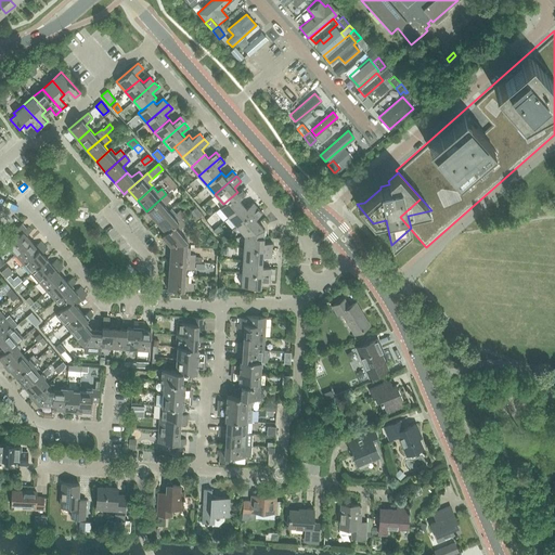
[(220,207),(228,217),(243,204),(240,199),(246,193),(242,188),(237,192),(223,204),(220,207)]
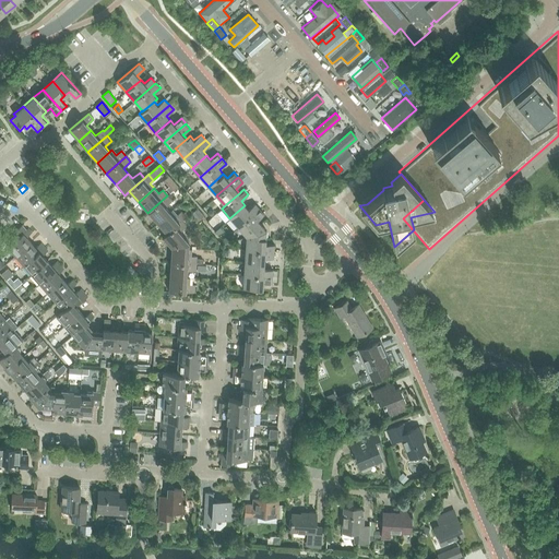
[(167,195),(147,213),(157,224),(169,212),(165,207),(171,201),(170,200),(170,199),(167,195)]
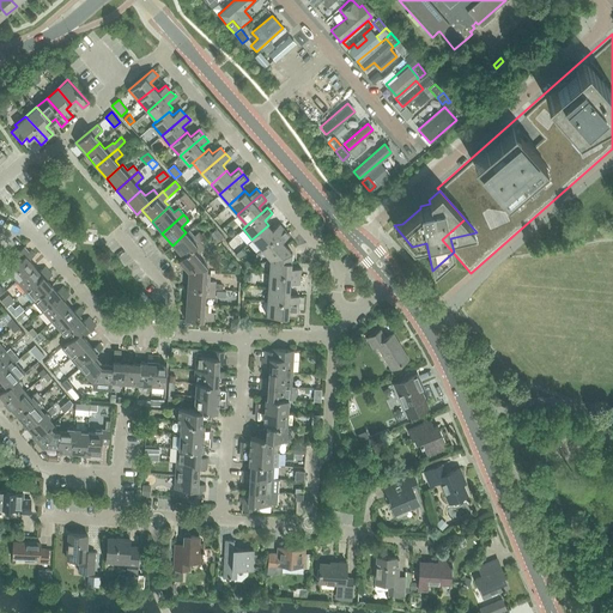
[(252,240),(261,249),(285,229),(281,224),(280,223),(272,230),(268,225),(252,240)]
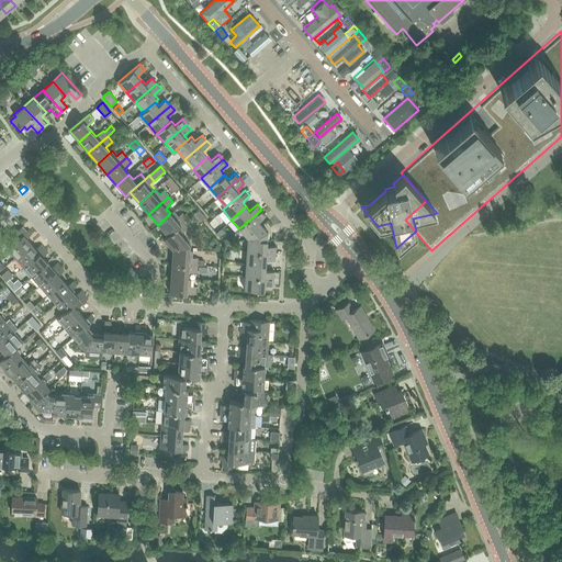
[(190,209),(183,214),(187,218),(193,212),(190,209)]
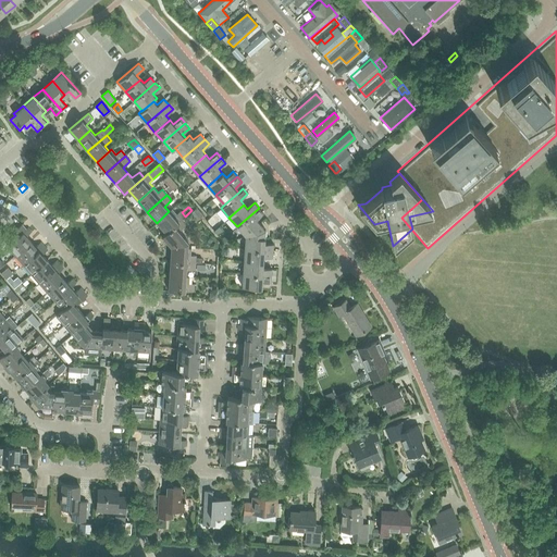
[(196,207),(190,212),(197,220),(202,214),(196,207)]
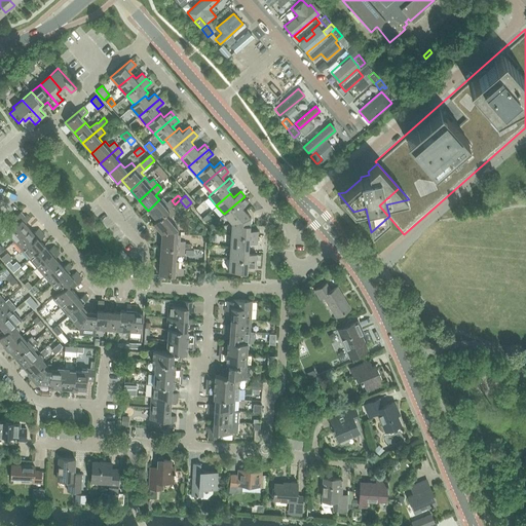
[(224,214),(231,223),(246,211),(242,207),(249,201),(245,196),(224,214)]
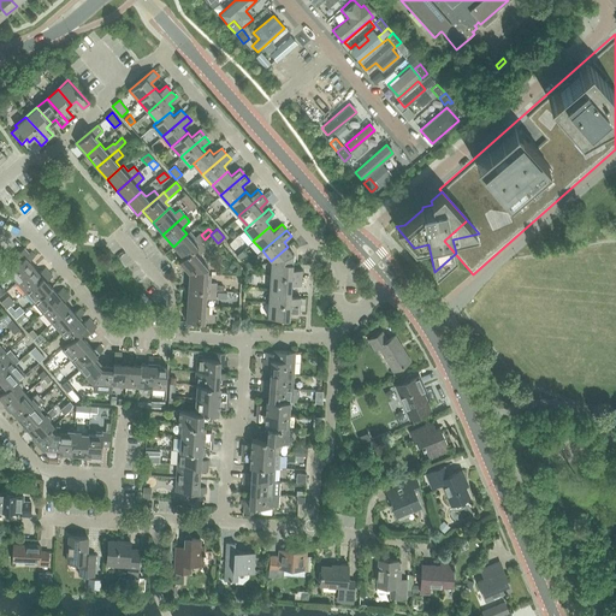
[(187,234),(173,247),(183,258),(187,255),(200,243),(205,240),(201,235),(200,234),(195,237),(190,231),(187,234)]
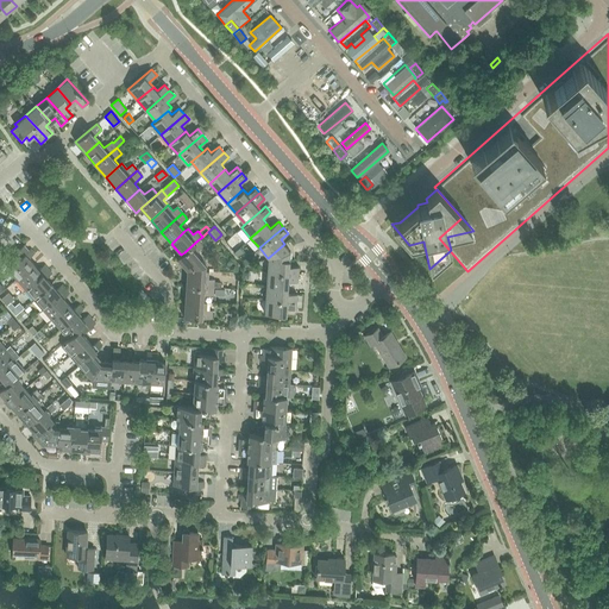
[(176,258),(187,270),(205,271),(205,264),(195,253),(203,246),(198,240),(181,255),(176,258)]
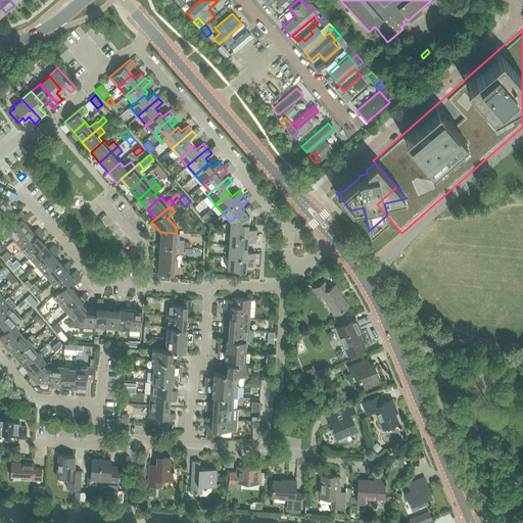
[(200,208),(197,211),(201,217),(205,212),(201,208),(200,208)]
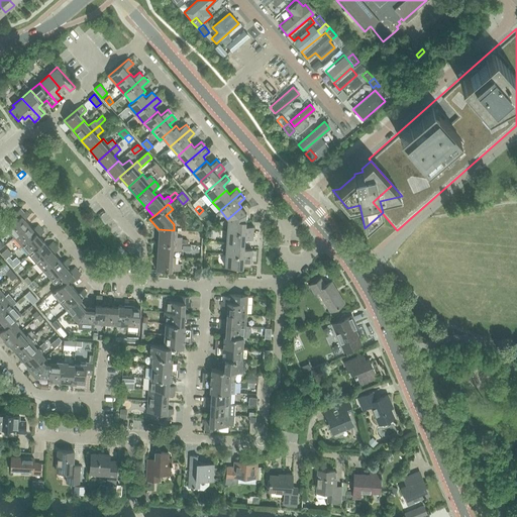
[(241,207),(227,219),(245,220),(246,213),(241,207)]
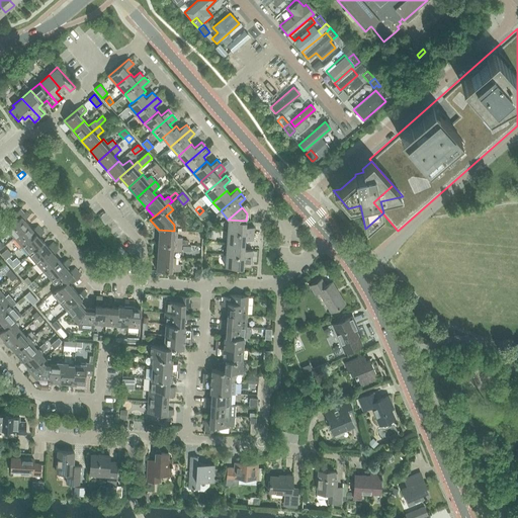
[(15,221),(7,229),(14,237),(29,225),(24,220),(29,216),(26,211),(24,212),(20,208),(16,211),(11,217),(15,221)]
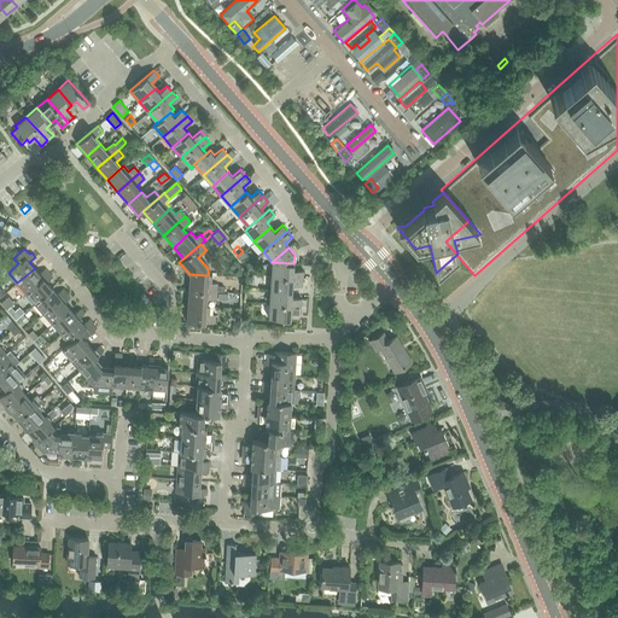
[(272,262),(272,275),(303,278),(304,270),(293,269),(293,263),(272,262)]
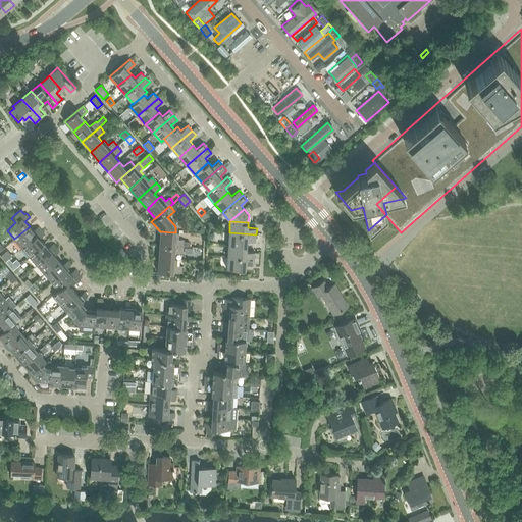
[(14,239),(21,248),(42,230),(39,226),(34,230),(30,226),(14,239)]
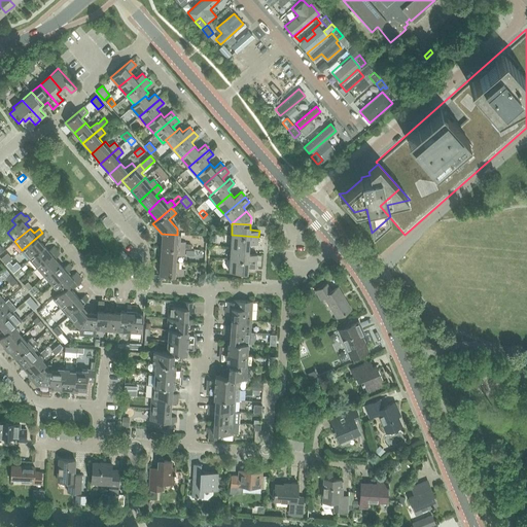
[(22,250),(30,258),(44,245),(40,241),(45,236),(42,233),(22,250)]
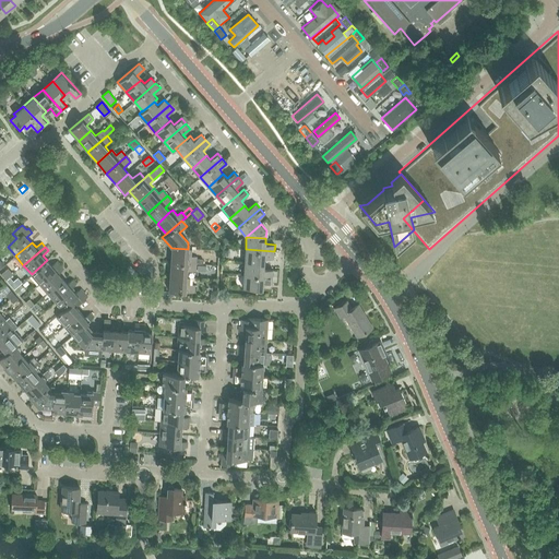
[(171,248),(170,262),(195,264),(197,259),(197,257),(191,257),(192,249),(188,249),(171,248)]
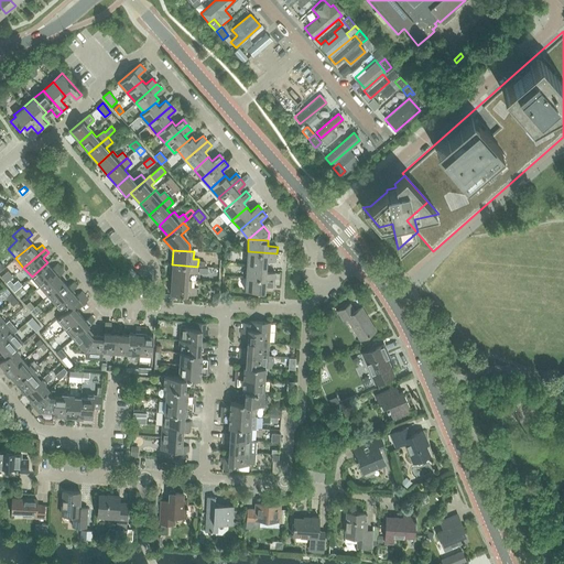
[(248,251),(247,264),(267,266),(267,260),(277,260),(277,253),(248,251)]
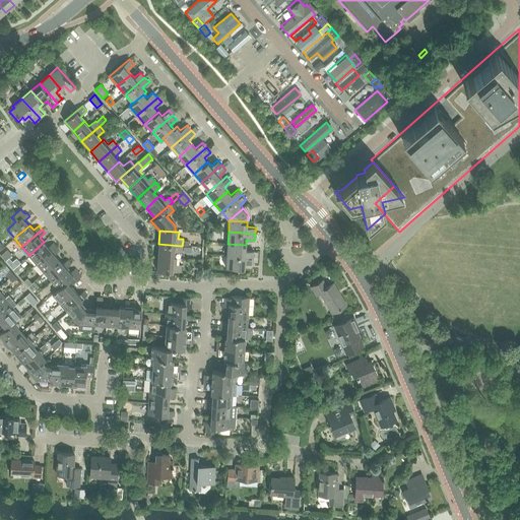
[(29,255),(37,263),(56,247),(53,243),(48,247),(44,242),(29,255)]
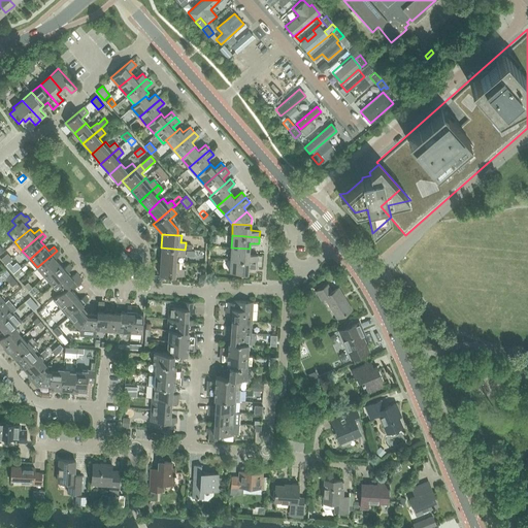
[(161,248),(160,261),(175,262),(176,256),(185,256),(185,250),(161,248)]
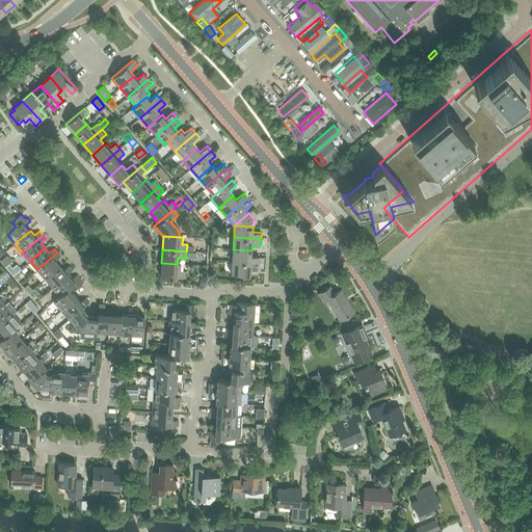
[(233,249),(232,261),(259,263),(260,257),(250,256),(251,250),(233,249)]
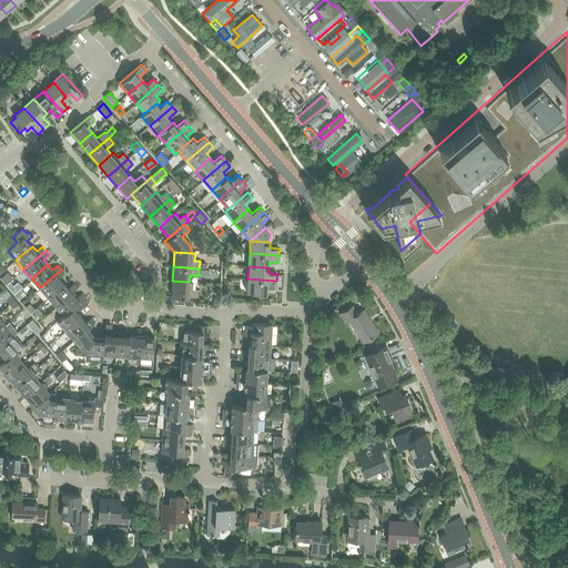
[(40,287),(48,297),(64,283),(60,277),(64,273),(61,270),(40,287)]
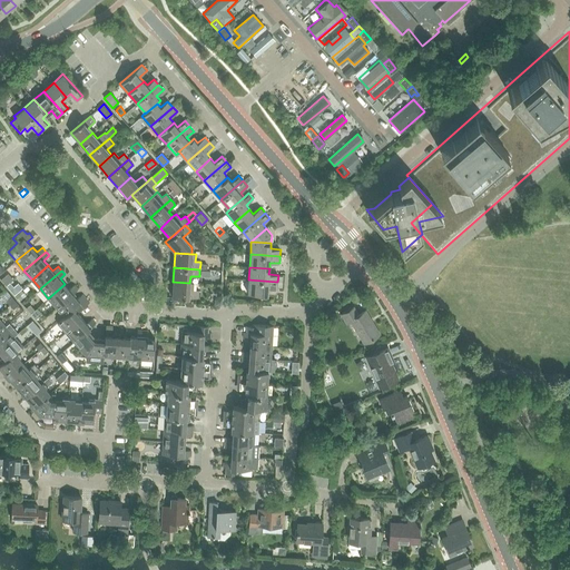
[(6,275),(1,279),(7,286),(11,282),(6,275)]
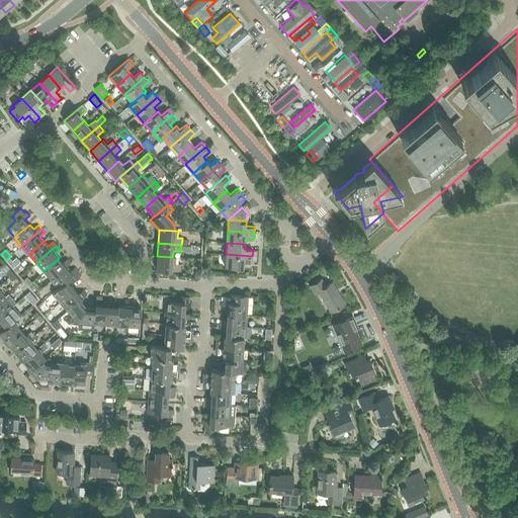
[(252,256),(226,254),(225,266),(243,267),(243,262),(252,262),(252,261),(252,256)]
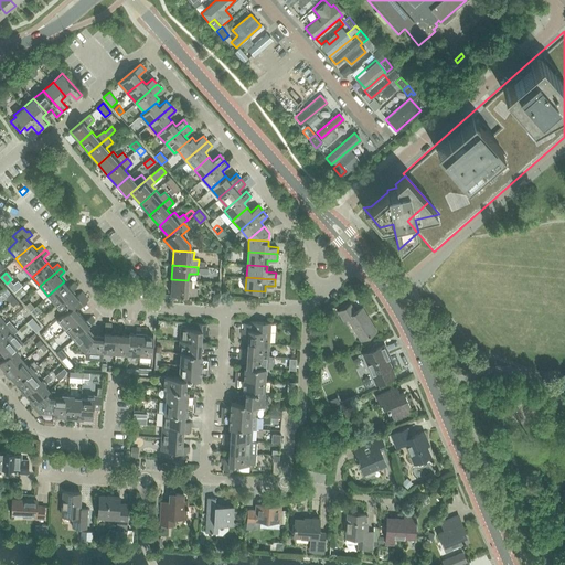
[(17,279),(9,287),(13,292),(20,287),(22,286),(17,279)]
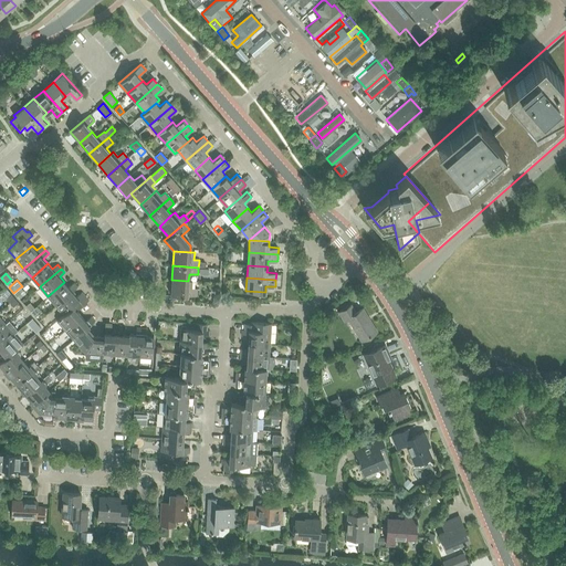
[(171,280),(170,294),(171,294),(197,296),(197,289),(192,289),(192,281),(188,281),(171,280)]
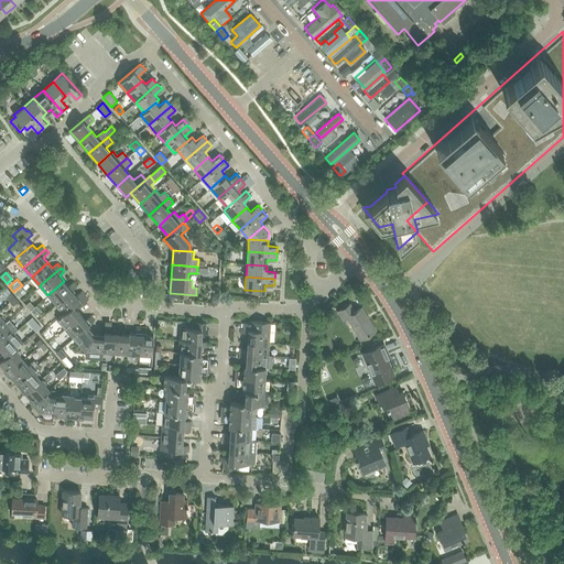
[(56,305),(72,291),(77,286),(74,282),(68,286),(64,281),(47,295),(56,305)]
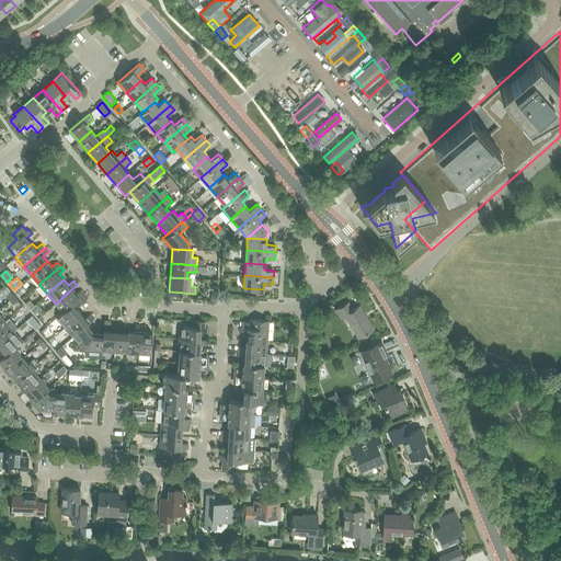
[(20,285),(13,290),(14,292),(19,297),(25,292),(20,285)]
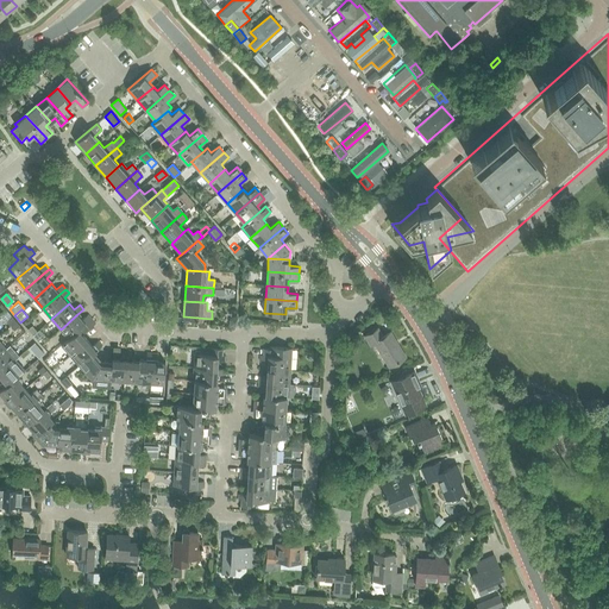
[(61,330),(69,338),(92,319),(88,314),(82,319),(77,314),(61,330)]
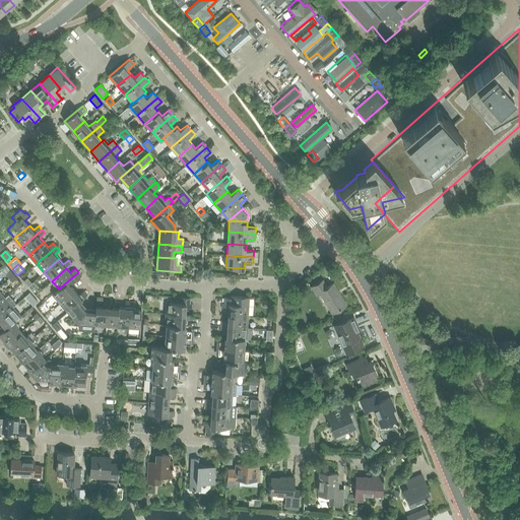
[(53,295),(60,303),(75,290),(70,285),(81,275),(78,272),(59,288),(53,295)]
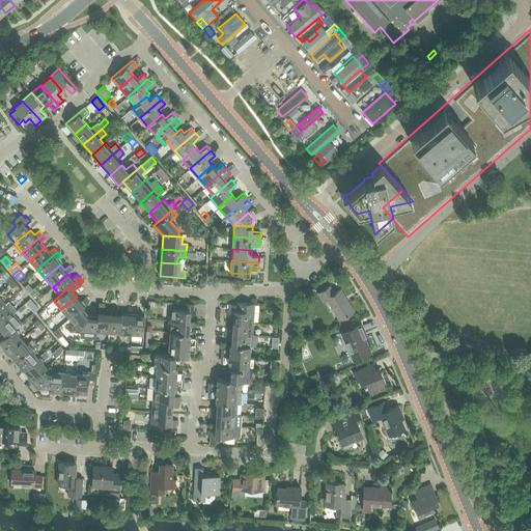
[(327,300),(332,307),(339,318),(353,310),(352,307),(341,290),(334,295),(329,285),(318,292),(324,302),(327,300)]
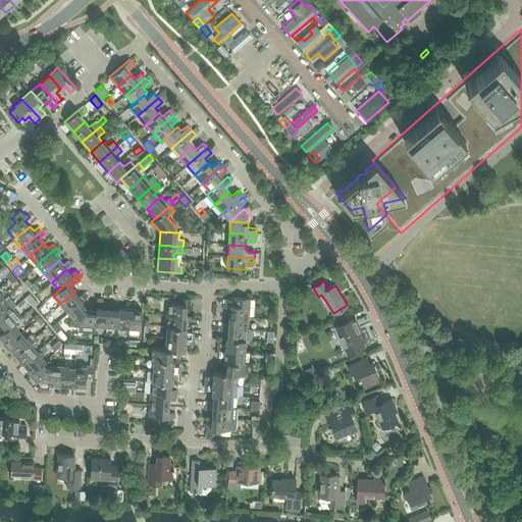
[(32,284),(29,286),(33,293),(38,289),(34,282),(32,284)]
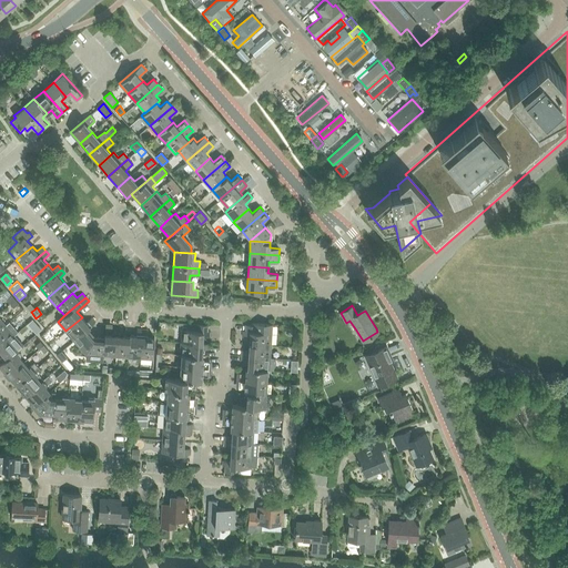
[(66,331),(74,341),(87,330),(95,322),(92,317),(87,322),(82,317),(66,331)]
